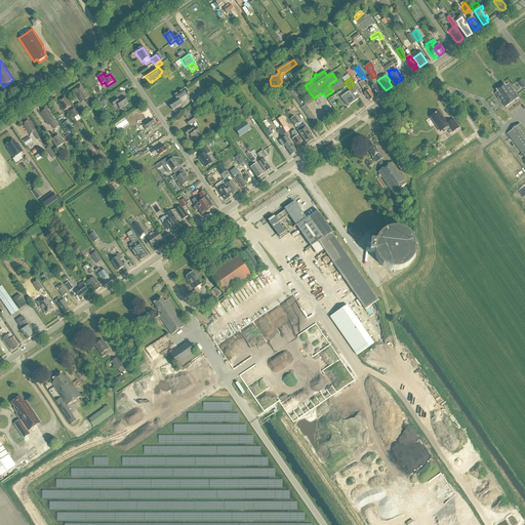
[(365,86),(362,81),(359,83),(365,93),(364,93),(369,102),(374,97),(369,90),(368,91),(365,86)]
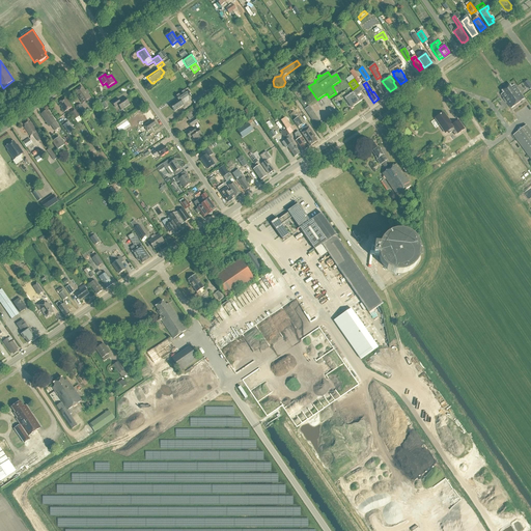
[(378,92),(381,96),(385,94),(383,91),(384,90),(380,85),(374,88),(378,92)]
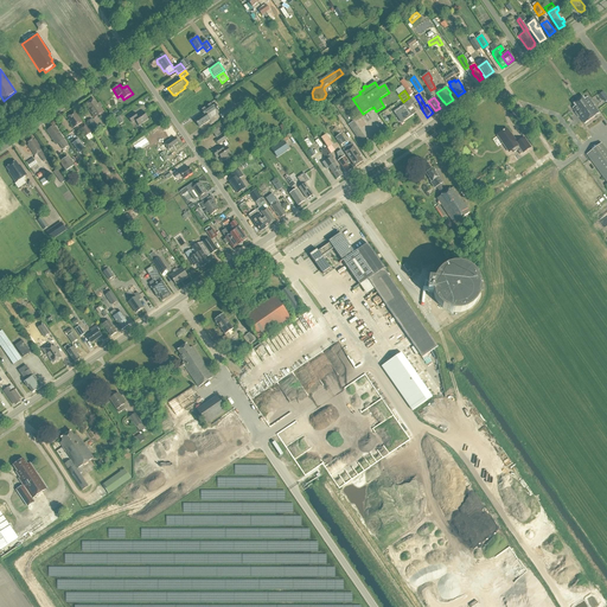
[(592,101),(590,102),(588,98),(586,100),(583,97),(574,104),(576,107),(574,108),(576,113),(575,113),(579,117),(581,115),(585,119),(582,121),(585,125),(600,114),(596,110),(595,112),(592,107),(594,104),(592,101)]
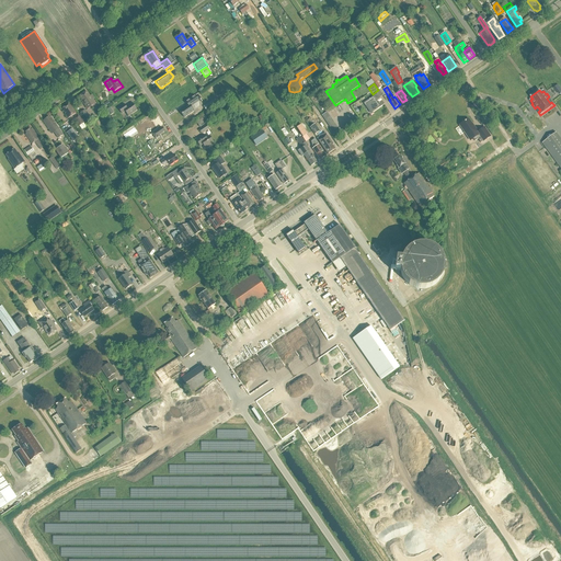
[(87,92),(80,96),(83,101),(83,102),(87,109),(95,103),(93,100),(94,99),(92,95),(90,98),(87,92)]
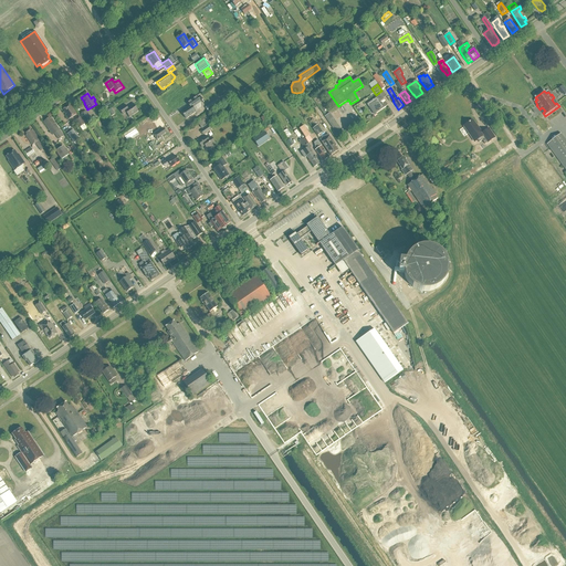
[(380,95),(369,103),(376,114),(388,106),(380,95)]
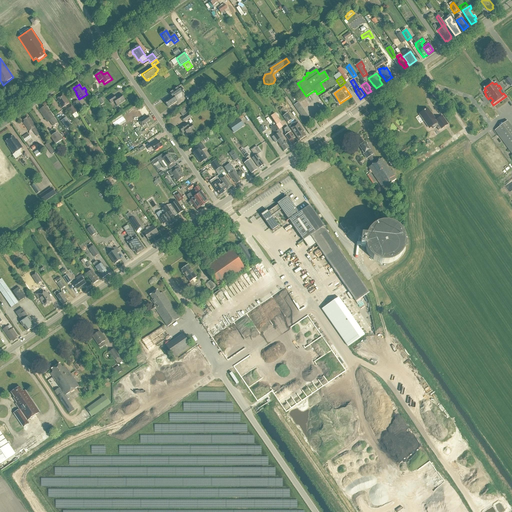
[(171,96),(164,101),(168,108),(177,102),(174,98),(182,93),(178,87),(169,93),(171,96)]
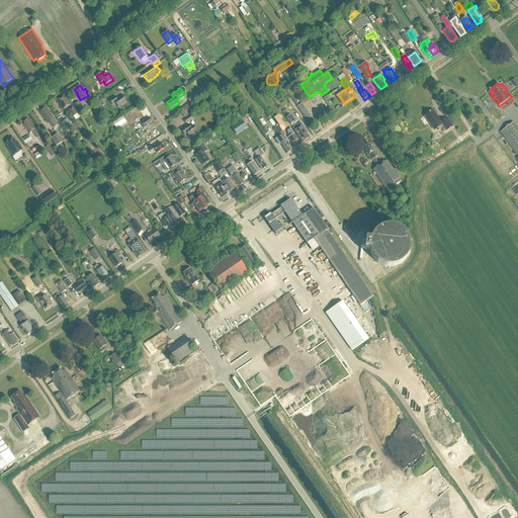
[(269,93),(272,99),(279,93),(276,88),(269,93)]
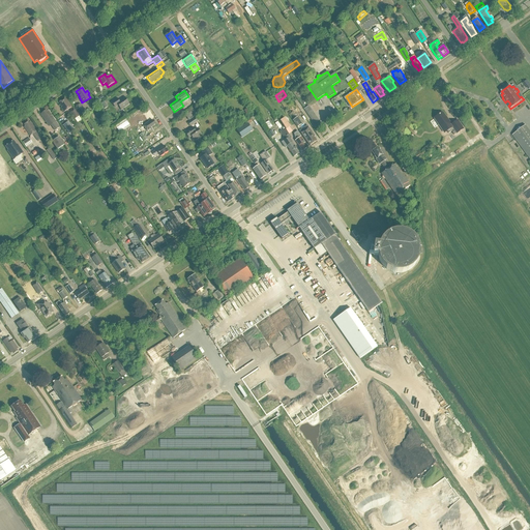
[(206,97),(203,92),(193,99),(196,105),(206,97)]
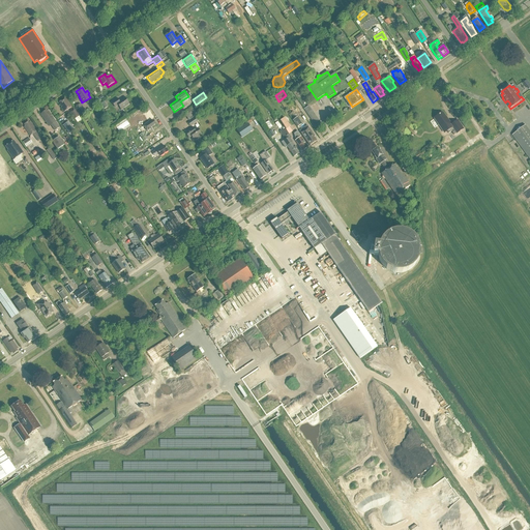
[(115,108),(119,106),(122,110),(130,105),(125,97),(120,101),(117,97),(112,101),(115,108)]
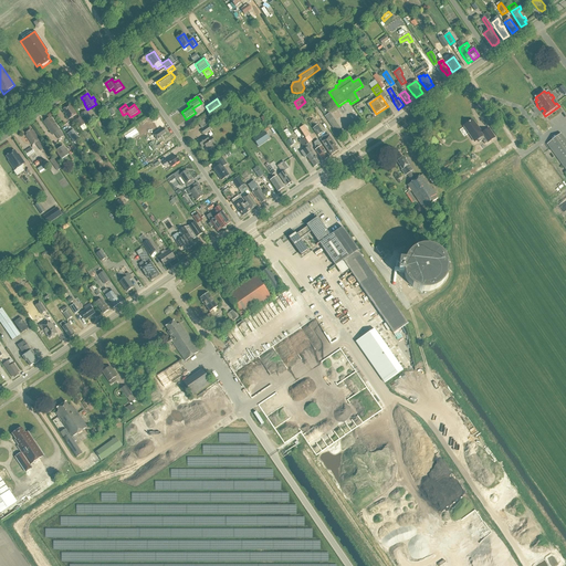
[(70,105),(64,109),(70,118),(77,114),(74,108),(73,109),(70,105)]
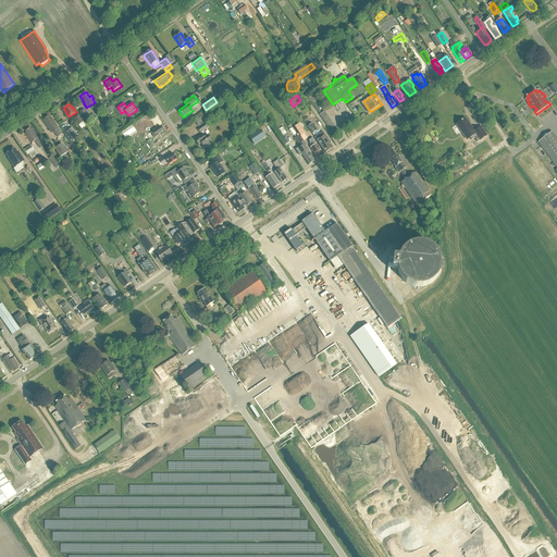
[(78,113),(85,123),(90,119),(84,110),(78,113)]
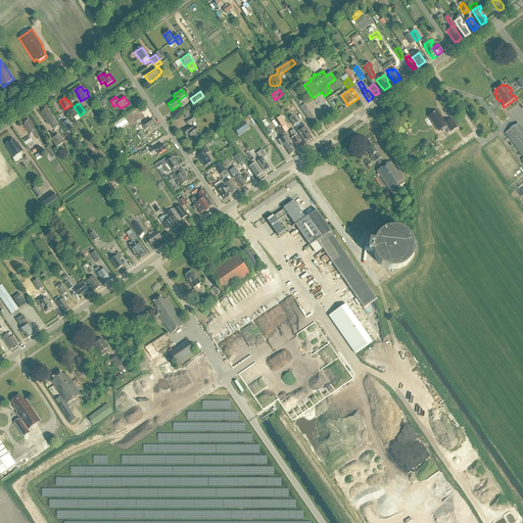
[(299,108),(312,126),(317,123),(304,105),(299,108)]
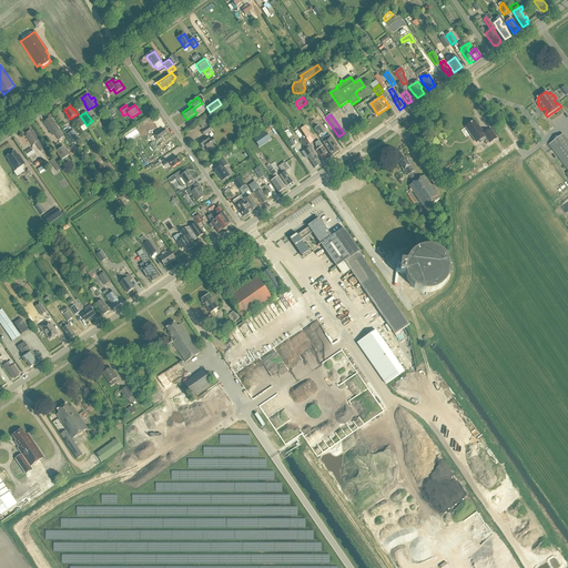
[(81,118),(75,121),(80,129),(85,124),(81,118)]
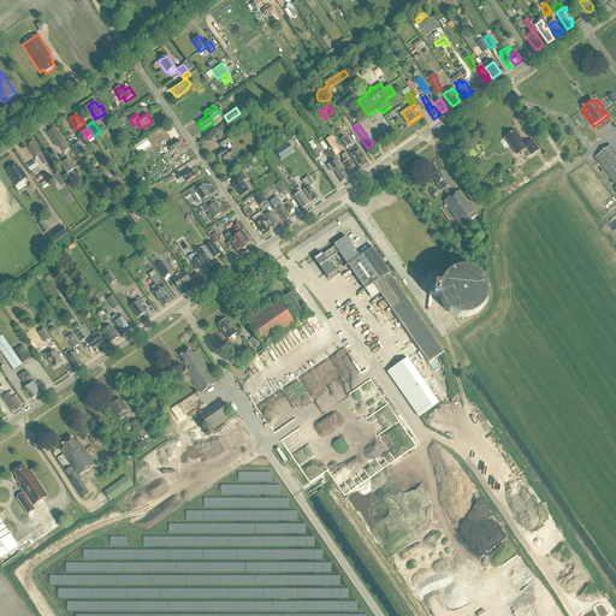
[(58,147),(60,146),(64,153),(70,148),(65,142),(63,138),(57,129),(55,130),(54,129),(49,131),(51,134),(49,135),(55,143),(58,147)]
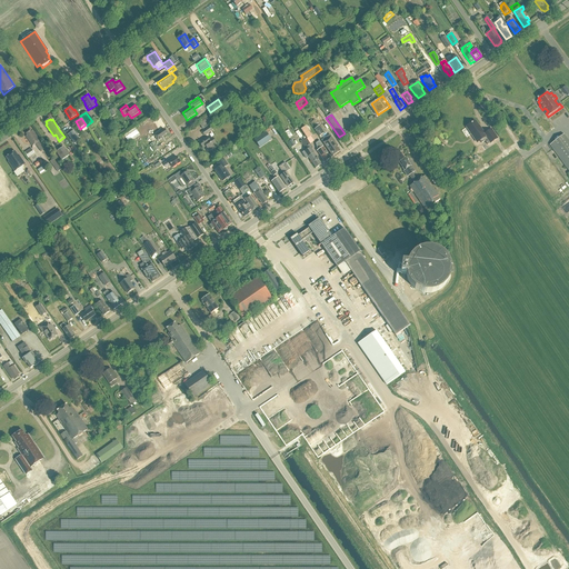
[(480,128),(479,128),(475,121),(467,127),(477,142),(480,141),(481,143),(485,141),(488,146),(497,139),(492,132),(486,137),(480,128)]
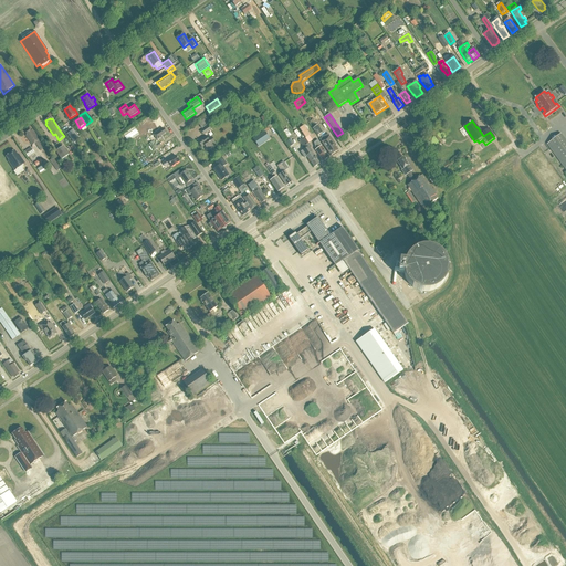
[(211,130),(209,126),(201,132),(203,135),(211,130)]
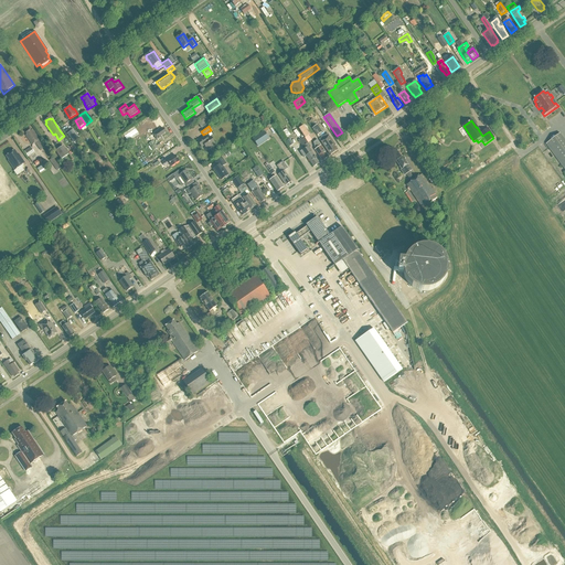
[(316,126),(310,129),(316,137),(320,132),(316,126)]
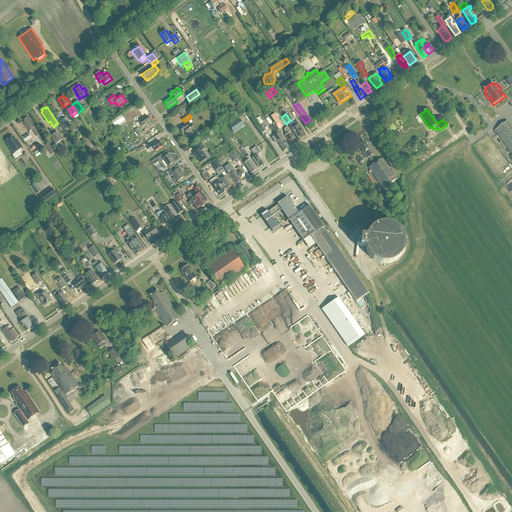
[(142,127),(146,124),(146,123),(150,120),(148,116),(145,119),(144,118),(138,122),(137,123),(139,126),(141,125),(142,127)]
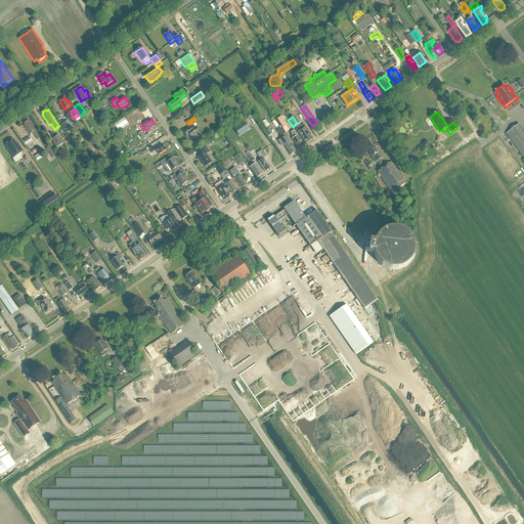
[(68,120),(61,125),(68,133),(74,128),(68,120)]
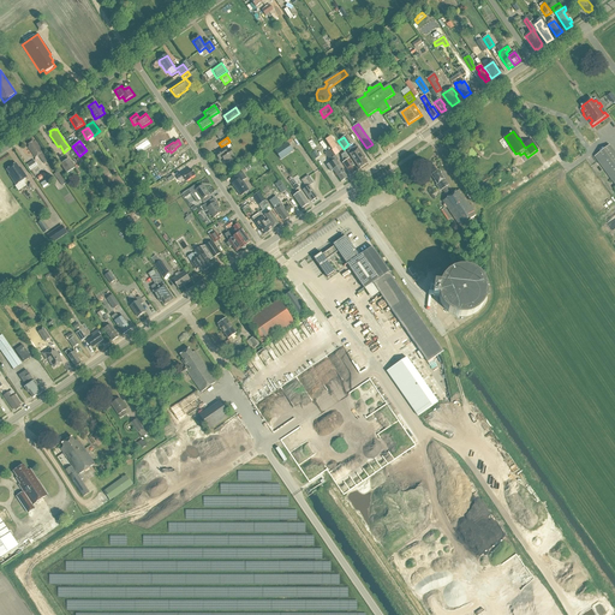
[(35,159),(39,156),(45,165),(48,162),(42,154),(43,153),(36,142),(35,143),(34,142),(29,144),(30,147),(28,148),(35,159)]
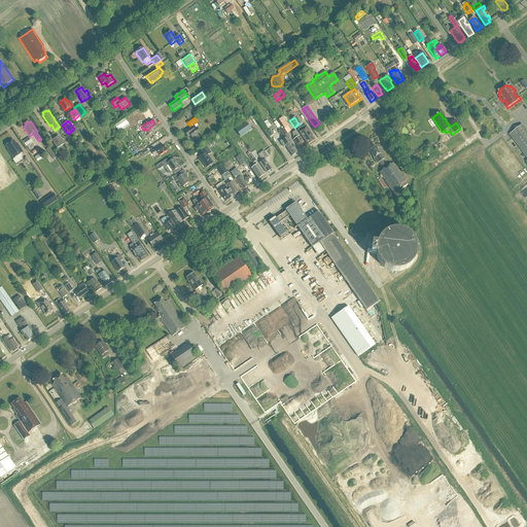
[(240,137),(251,130),(246,123),(235,130),(240,137)]
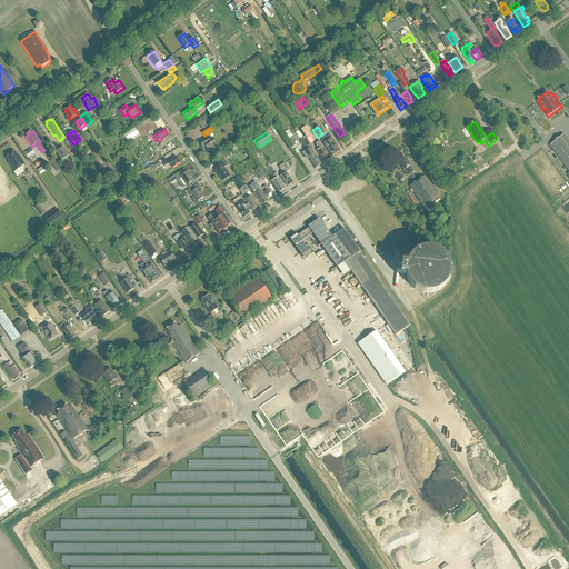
[(550,146),(568,171),(568,141),(565,136),(550,146)]
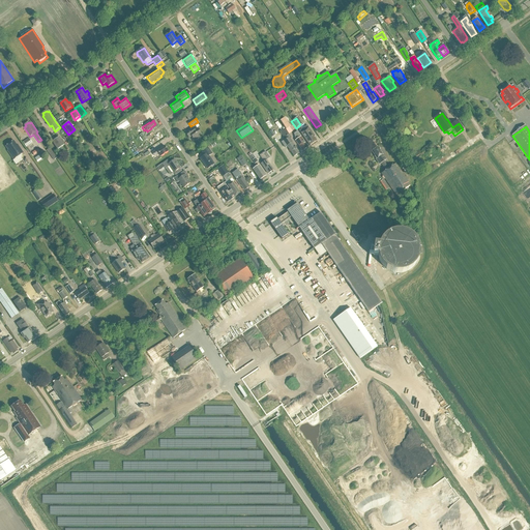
[(189,139),(192,137),(195,141),(202,136),(198,128),(195,130),(193,127),(185,133),(189,139)]
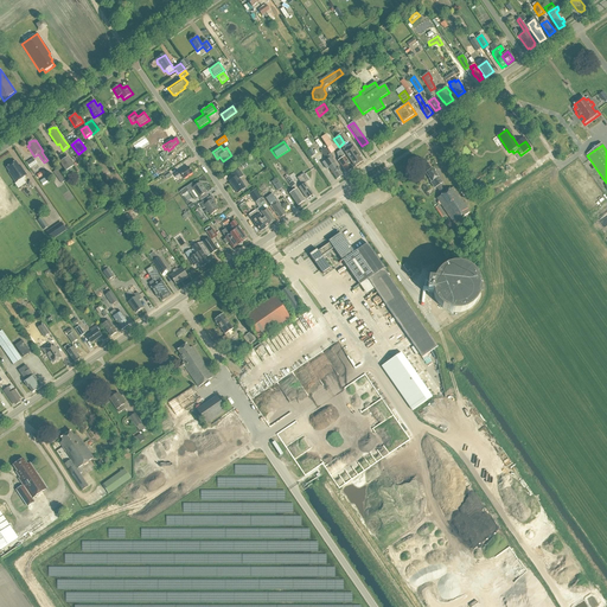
[(360,157),(353,146),(345,152),(355,167),(363,161),(359,158),(360,157)]
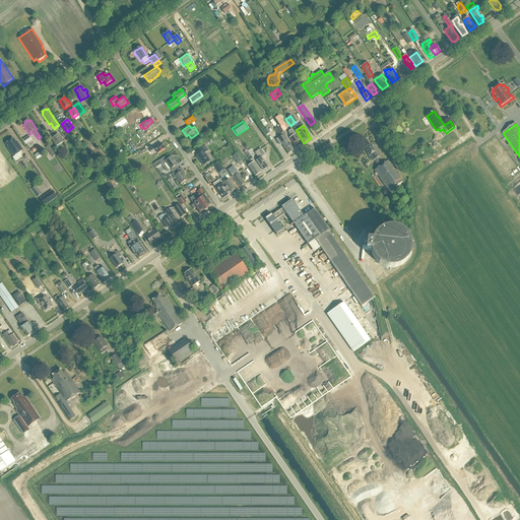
[(278,128),(276,129),(275,127),(272,129),(277,135),(281,133),(278,128)]
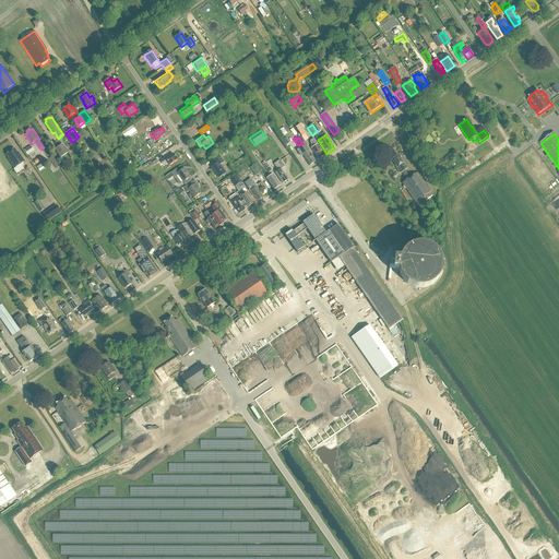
[(311,149),(319,159),(324,155),(317,144),(317,143),(313,139),(310,141),(312,149),(311,149)]
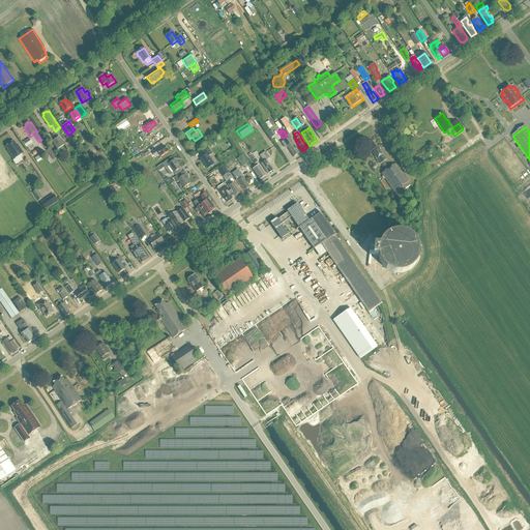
[(287,147),(294,156),(299,153),(290,139),(291,138),(289,135),(286,137),(287,139),(282,143),(285,148),(287,147)]
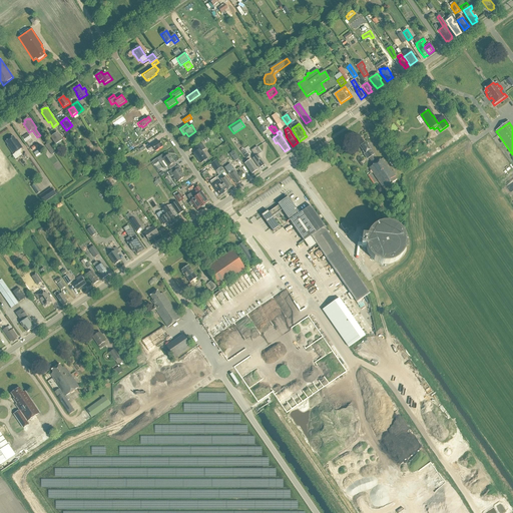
[(48,139),(52,145),(55,143),(56,145),(62,140),(57,132),(48,139)]
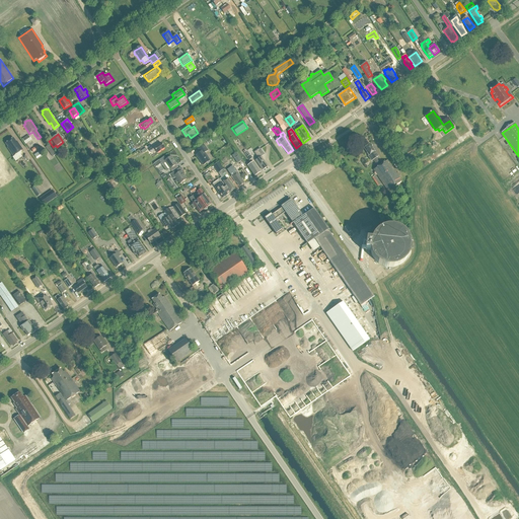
[(25,144),(31,140),(28,136),(22,140),(25,144)]
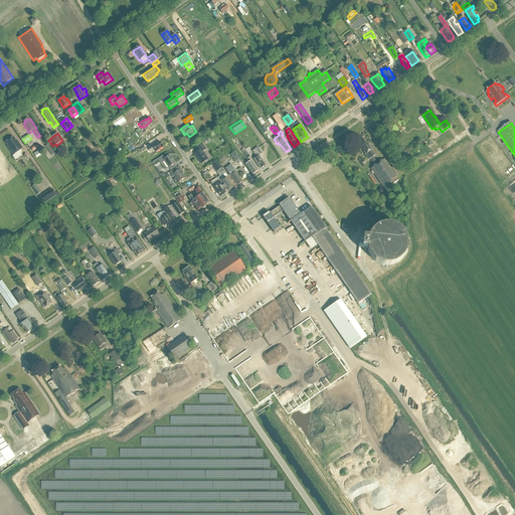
[(14,137),(6,143),(9,147),(8,147),(14,155),(23,149),(17,141),(16,141),(14,137)]
